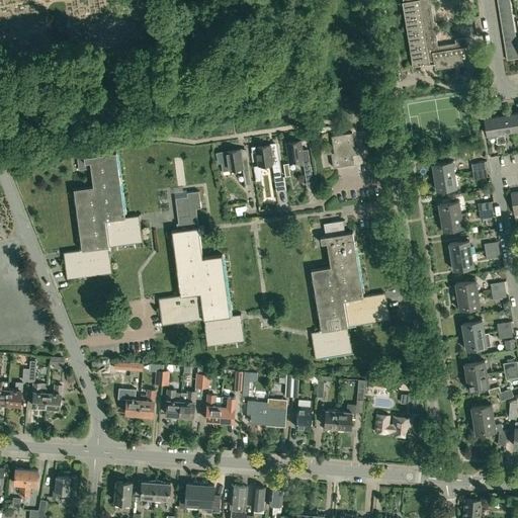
[(403,0),(404,2),(402,2),(413,67),(430,64),(431,67),(434,67),(435,69),(466,64),(463,47),(468,47),(466,37),(455,39),(455,44),(438,47),(436,34),(431,6),(432,6),(431,0),(403,0)]
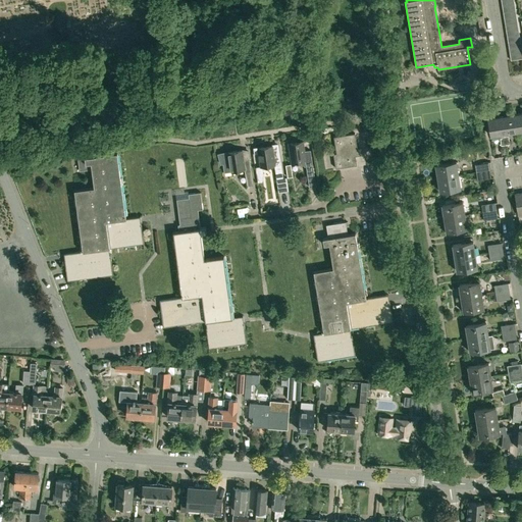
[(474,0),(481,36),(485,35),(480,0),(474,0)]
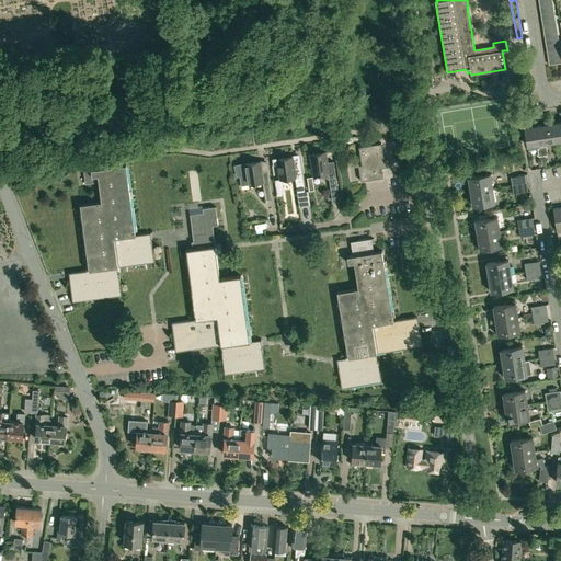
[(549,65),(560,63),(560,58),(560,56),(548,58),(549,65)]
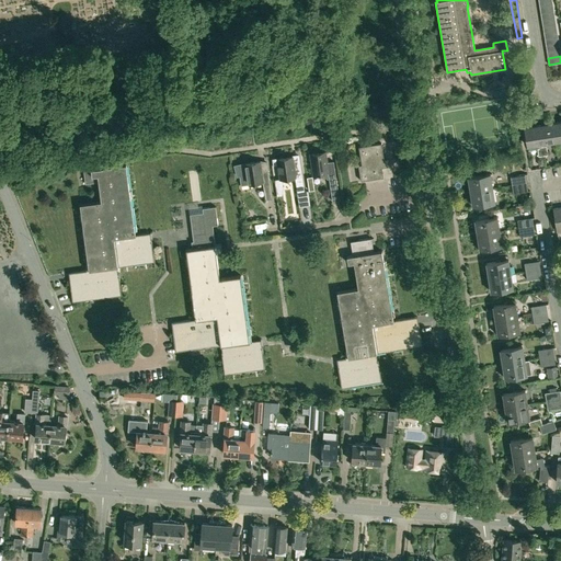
[(552,124),(538,126),(541,144),(554,141),(552,124)]
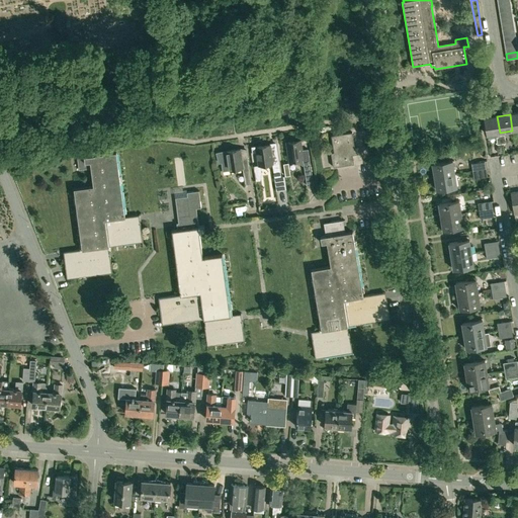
[(484,118),(487,135),(500,133),(497,116),(484,118)]
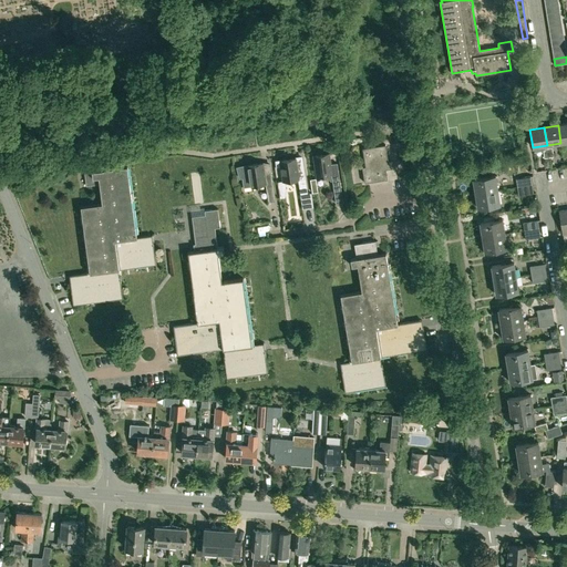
[(362,167),(364,183),(389,178),(387,168),(393,167),(392,162),(389,163),(385,144),(362,148),(366,166),(362,167)]
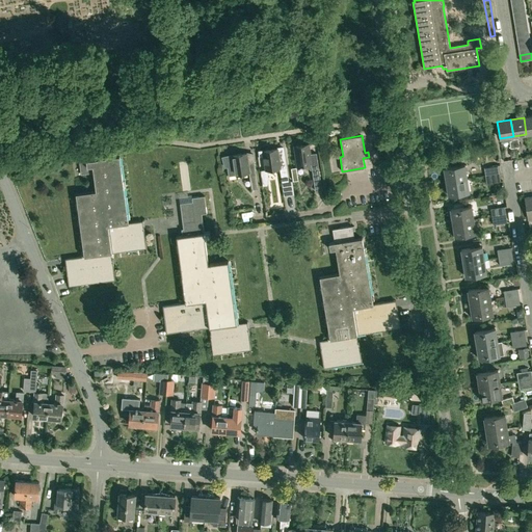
[(297,165),(307,164),(307,166),(308,168),(310,169),(312,169),(313,179),(320,178),(316,154),(311,154),(309,143),(294,145),(297,165)]
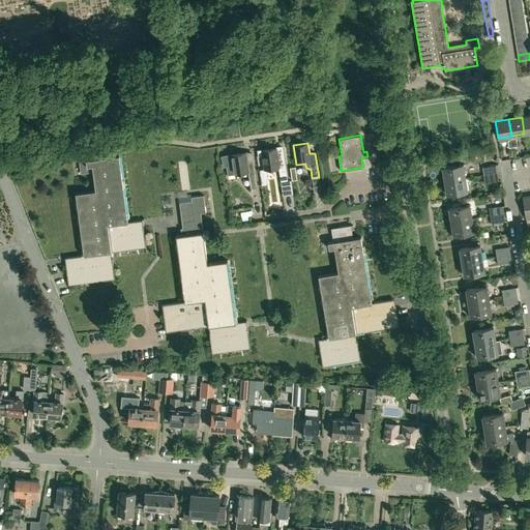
[(276,148),(262,150),(264,170),(260,170),(261,179),(267,178),(266,169),(278,168),(281,182),(283,196),(294,194),(292,180),(288,181),(283,147),(276,148)]
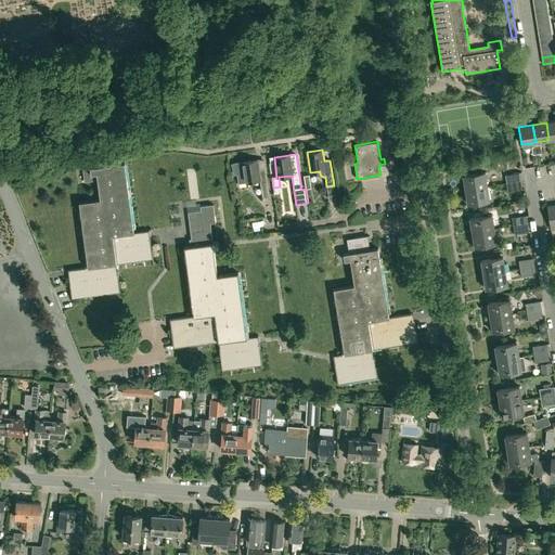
[(258,162),(258,159),(242,162),(233,164),(234,172),(237,172),(239,183),(260,180),(262,197),(269,196),(265,162),(258,162)]
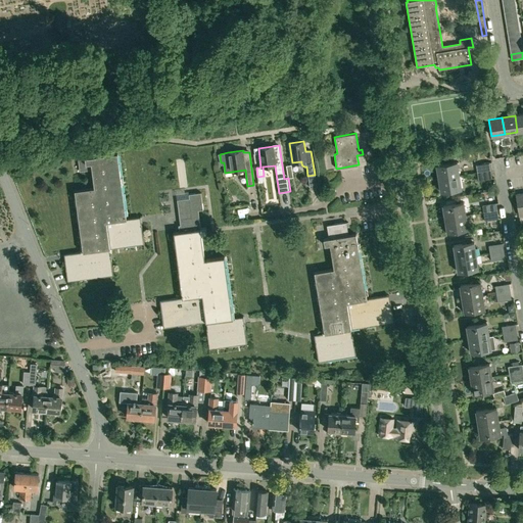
[(119,153),(85,157),(79,158),(80,172),(93,170),(95,187),(76,190),(84,251),(76,252),(77,259),(65,260),(67,281),(113,275),(111,254),(110,254),(109,248),(144,244),(141,218),(127,220),(119,153)]
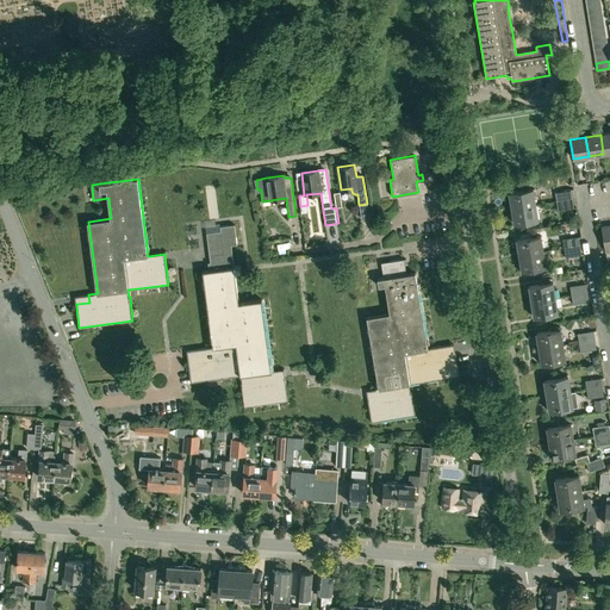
[(510,193),(512,207),(536,204),(534,190),(510,193)]
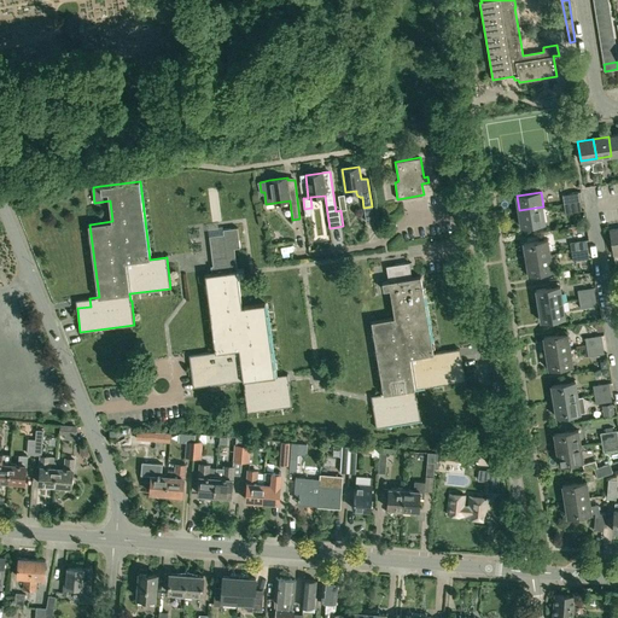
[(579,192),(563,194),(564,204),(581,202),(579,192)]
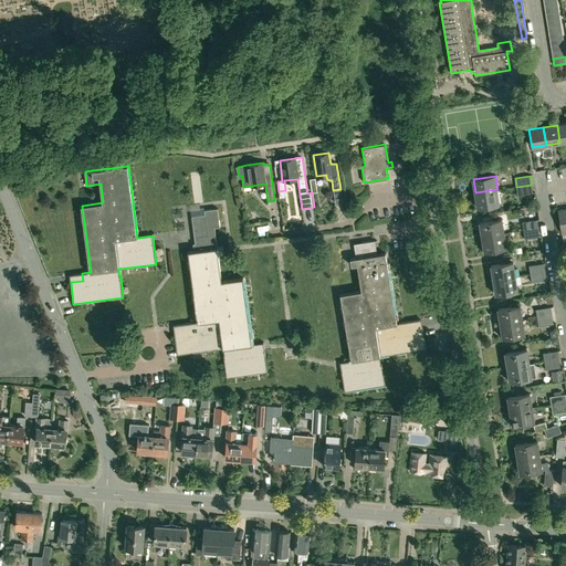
[(533,194),(532,185),(516,187),(517,196),(533,194)]
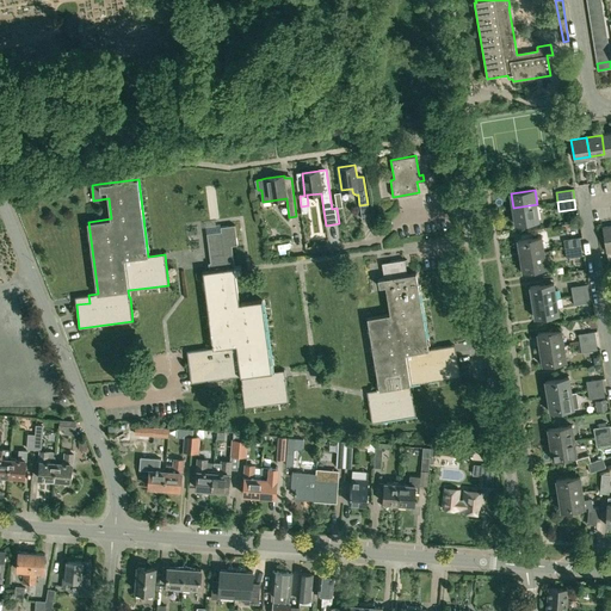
[(513,208),(516,224),(539,220),(537,204),(513,208)]
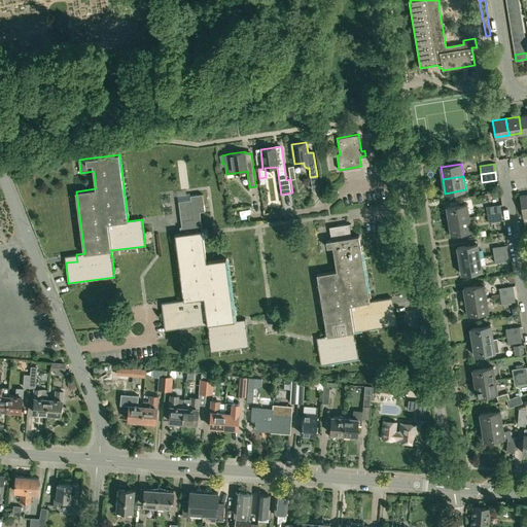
[(162,310),(165,330),(207,324),(210,351),(249,347),(245,319),(234,320),(225,258),(206,261),(203,237),(209,236),(208,230),(202,231),(200,212),(205,211),(203,195),(189,196),(190,200),(178,201),(182,233),(175,234),(183,301),(173,302),(174,308),(162,310)]
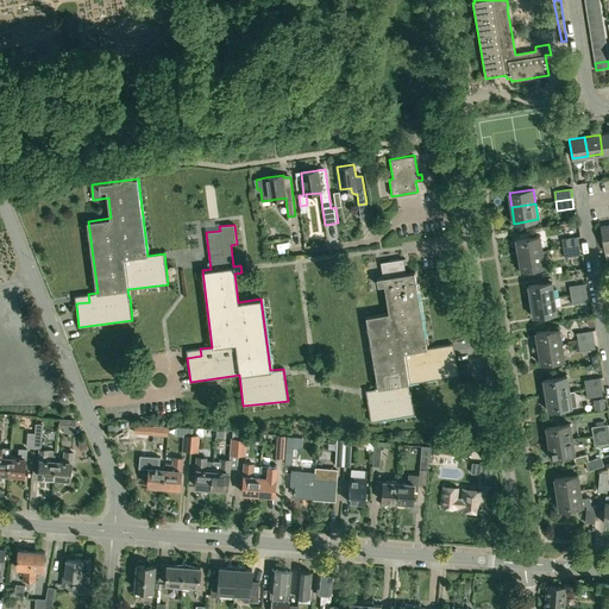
[(515,240),(519,255),(541,251),(539,236),(515,240)]
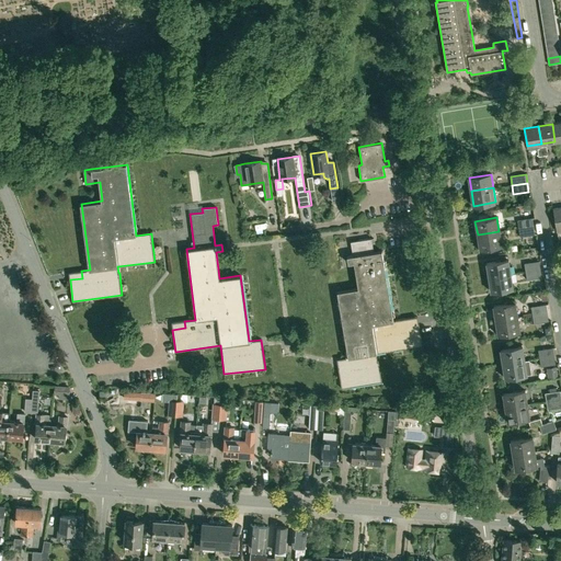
[(531,218),(517,220),(518,228),(534,226),(531,218)]
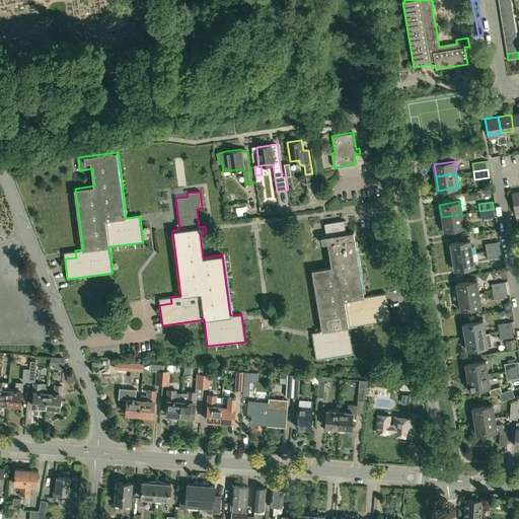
[(495,217),(494,209),(479,211),(480,219),(495,217)]
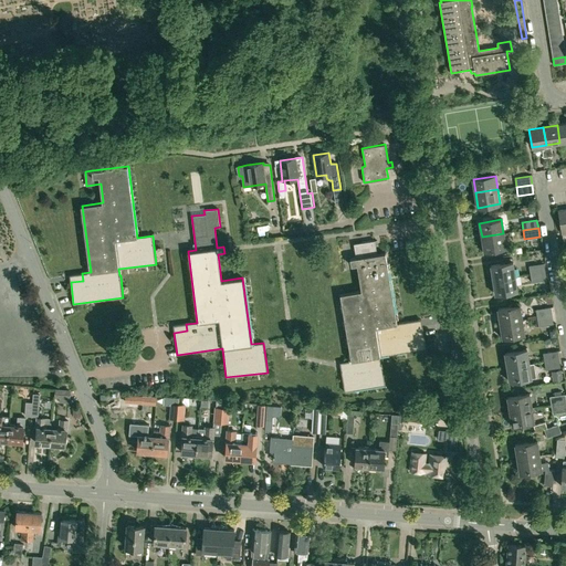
[(482,237),(484,251),(505,248),(503,233),(482,237)]
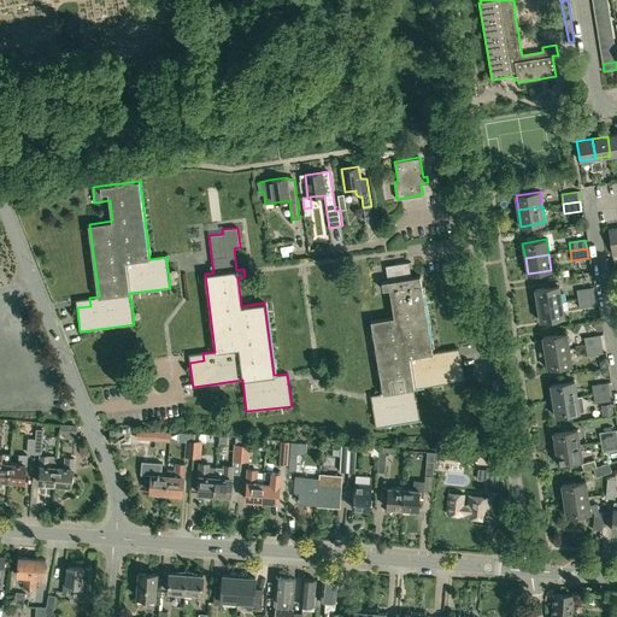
[(433,353),(419,276),(411,277),(409,262),(386,266),(388,281),(382,282),(383,289),(389,288),(394,317),(371,321),(383,393),(370,395),(375,427),(419,419),(416,395),(415,395),(413,388),(464,380),(460,356),(447,358),(446,351),(433,353)]
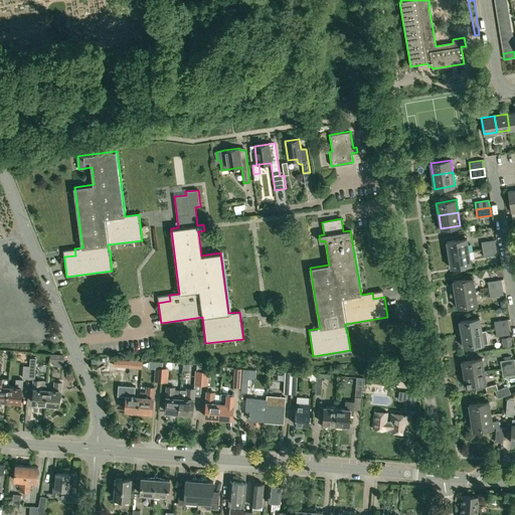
[(447,241),(449,254),(469,251),(467,238),(447,241)]
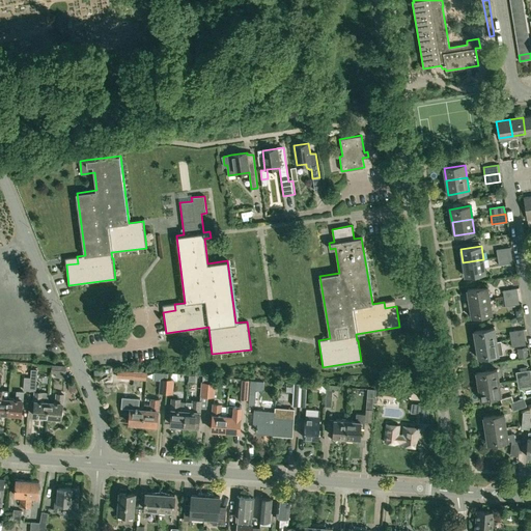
[(496,249),(497,257),(511,255),(510,247),(496,249)]
